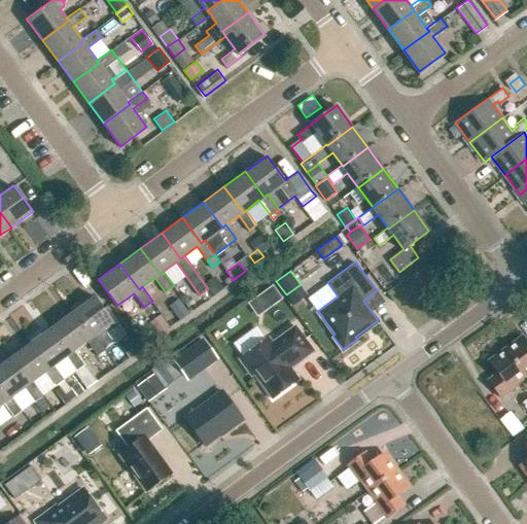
[(214,294),(223,286),(215,275),(205,282),(214,294)]
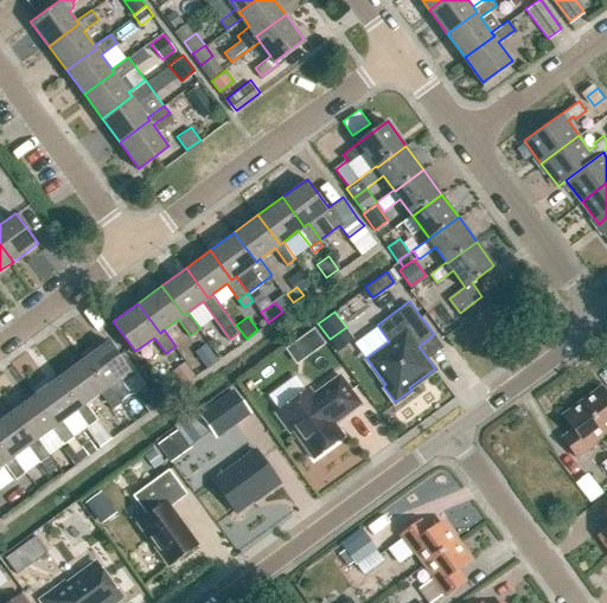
[(312,352),(325,341),(314,327),(301,337),(312,352)]
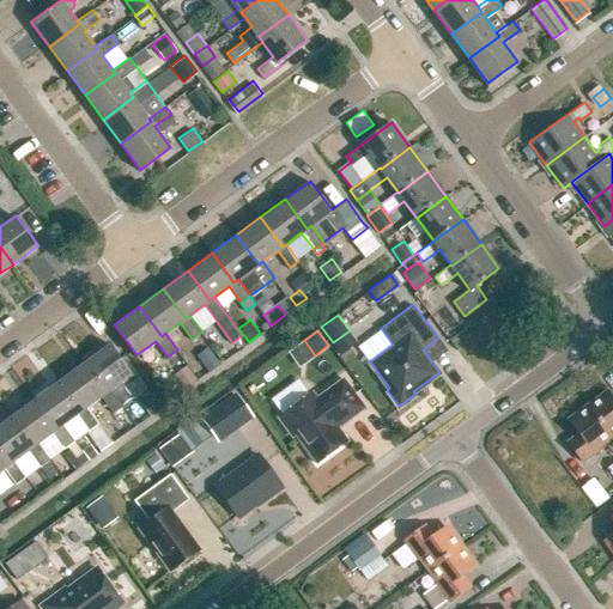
[(138,395),(147,388),(137,371),(132,373),(110,345),(85,363),(107,393),(111,389),(126,378),(138,395)]
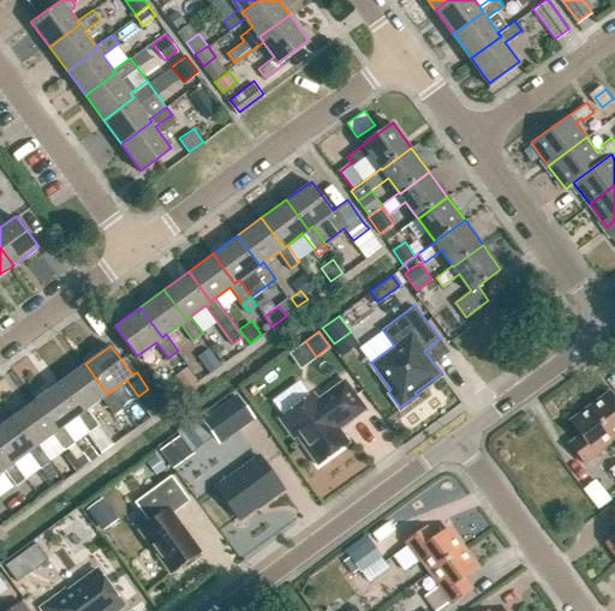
[(208,348),(198,355),(210,371),(220,364),(208,348)]
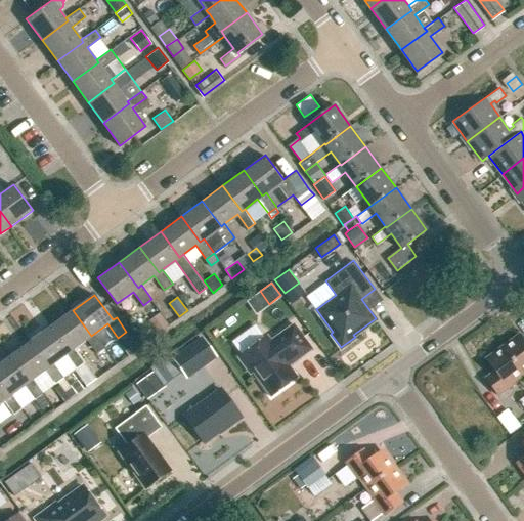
[(105,346),(95,333),(91,336),(73,310),(52,326),(71,351),(75,348),(87,339),(97,353),(105,346)]
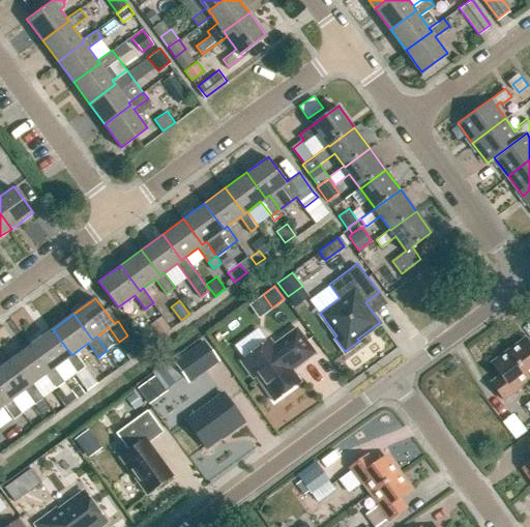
[(256,375),(273,400),(300,380),(292,369),(316,352),(297,326),(273,344),(270,339),(241,359),(254,376),(256,375)]
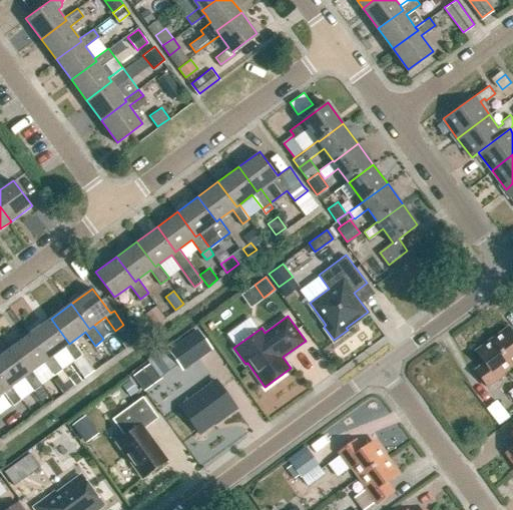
[(83,354),(73,341),(69,344),(51,319),(30,334),(49,359),(53,356),(65,347),(75,360),(83,354)]
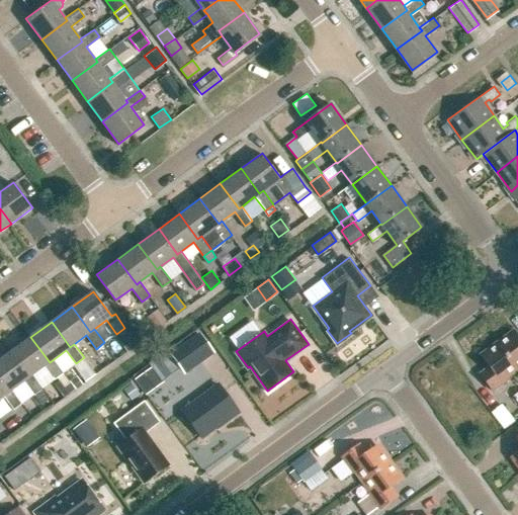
[(184,372),(214,351),(200,330),(170,352),(184,372)]
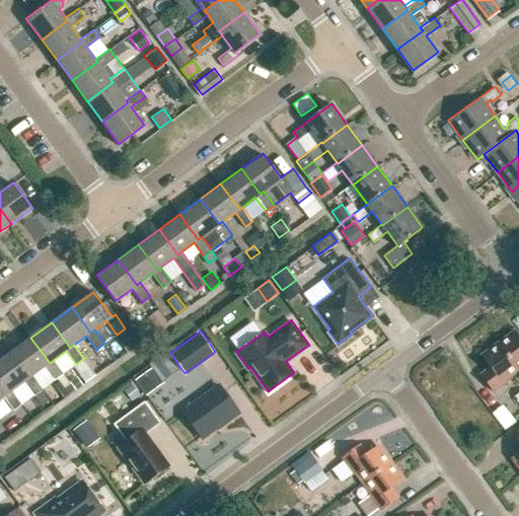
[(518,372),(518,371),(518,339),(513,332),(498,344),(518,372)]
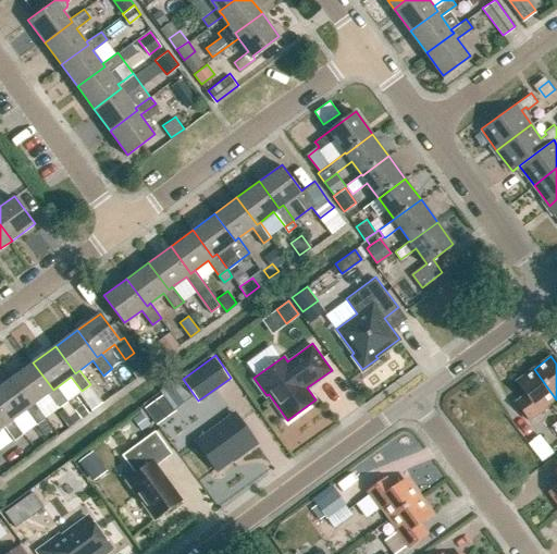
[(136,377),(149,367),(141,357),(128,366),(136,377)]
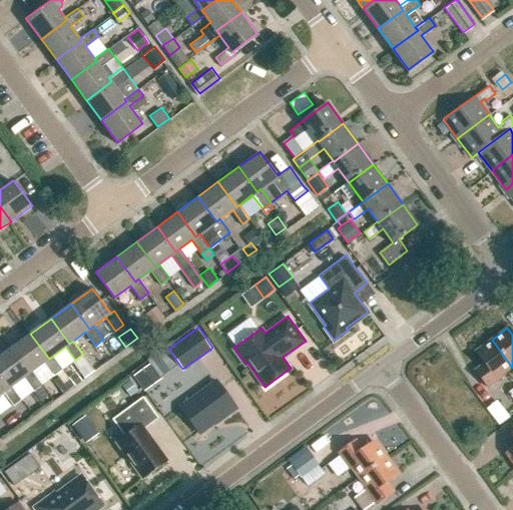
[(62,369),(53,356),(49,359),(30,334),(10,349),(28,374),(32,371),(44,362),(54,375),(62,369)]
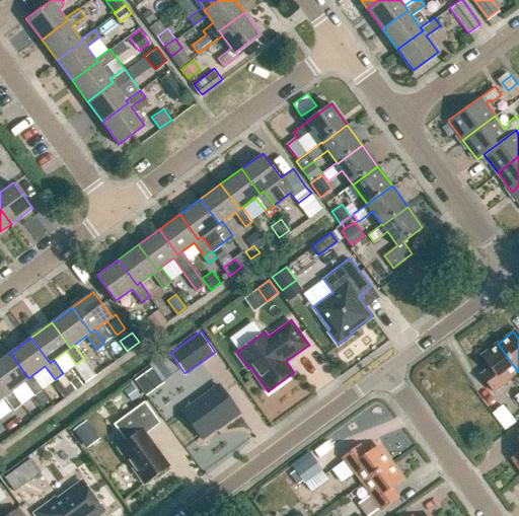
[(493,390),(518,372),(498,344),(482,355),(491,367),(480,374),(493,390)]
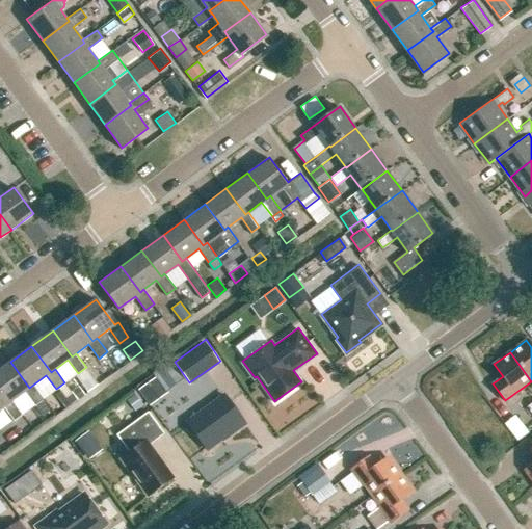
[(10,362),(0,369),(0,392),(8,403),(12,400),(25,391),(42,415),(49,410),(42,399),(44,398),(33,385),(29,388),(10,362)]
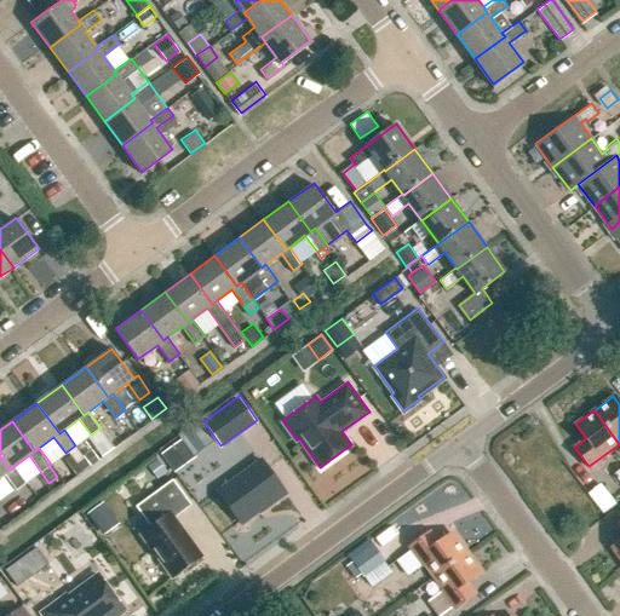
[(161,453),(173,468),(195,454),(183,437),(161,453)]
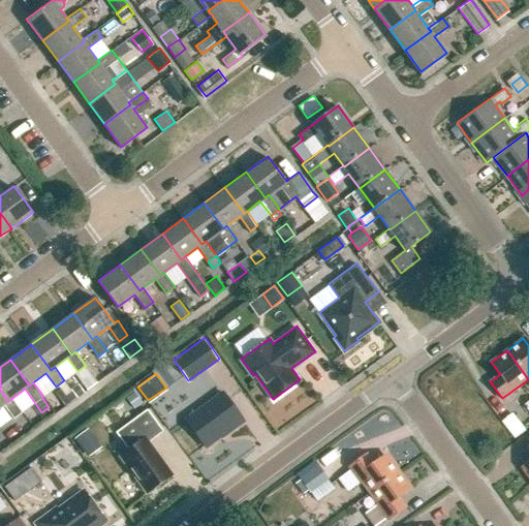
[(84,380),(89,388),(97,381),(92,374),(84,380)]
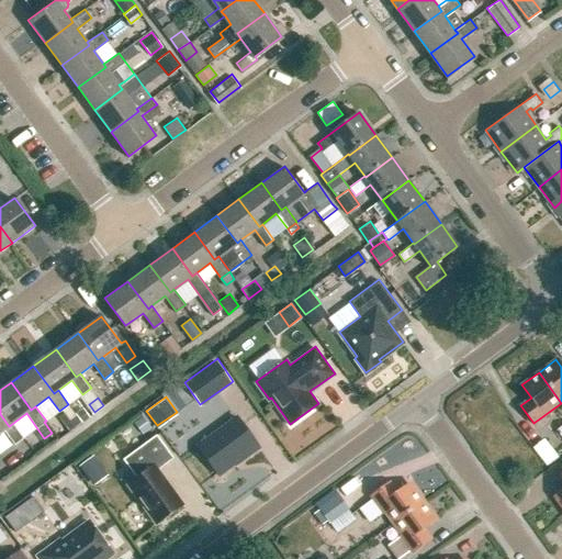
[(58,415),(69,431),(81,422),(70,406),(58,415)]
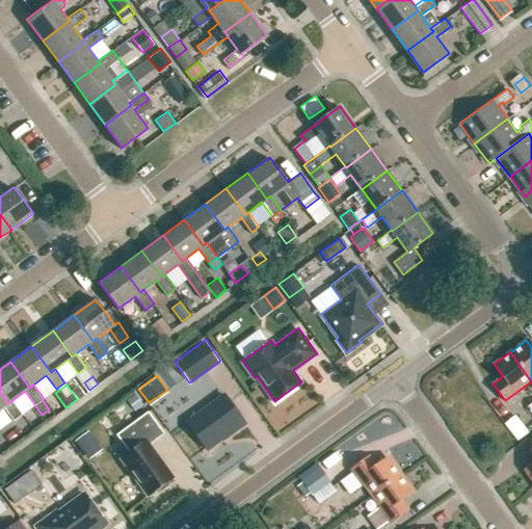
[(23,414),(12,400),(8,403),(0,392),(0,408),(4,406),(14,420),(23,414)]
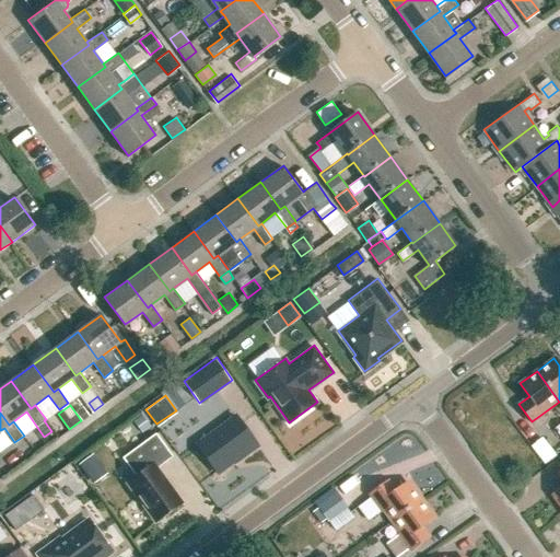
[(135,420),(142,431),(150,426),(142,415),(135,420)]
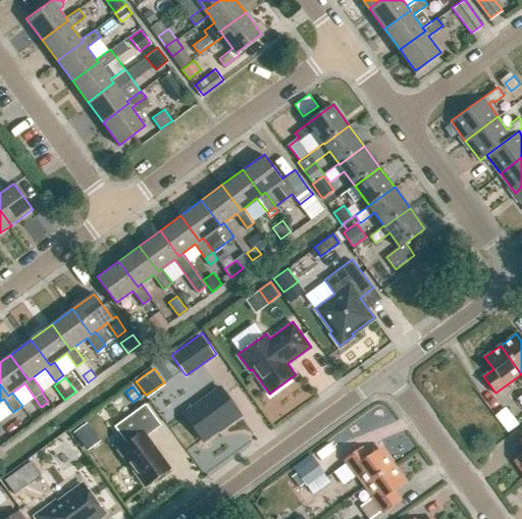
[(241,415),(219,386),(184,412),(204,440),(225,425),(241,415)]
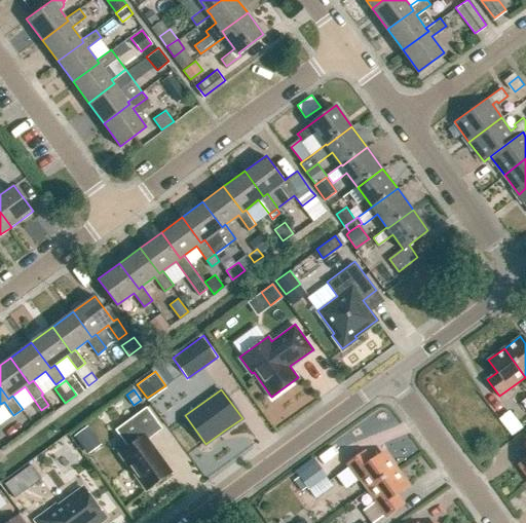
[(119,453),(146,489),(171,471),(147,438),(161,427),(146,407),(116,428),(128,446),(119,453)]
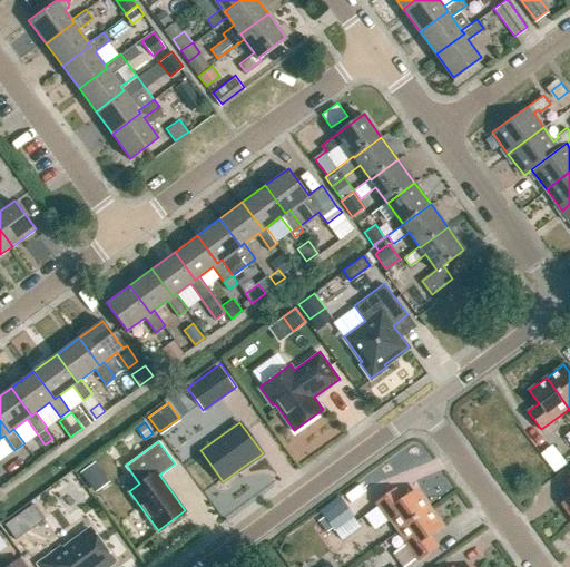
[(553,445),(540,453),(553,472),(566,462),(553,445)]
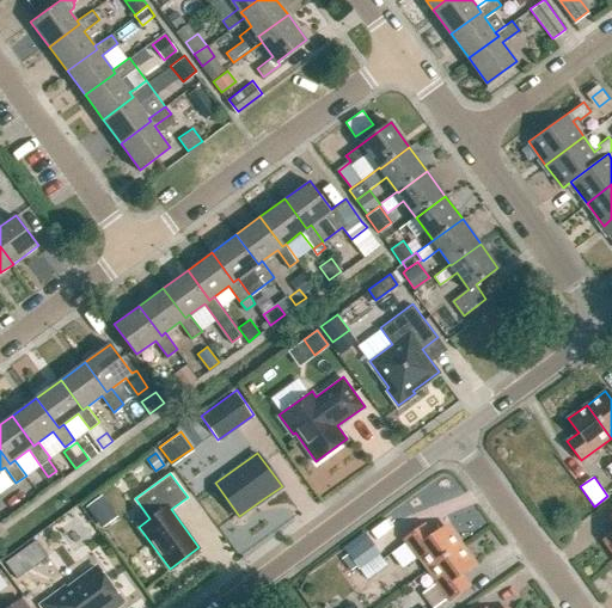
[(86,503),(101,523),(117,513),(102,492),(86,503)]
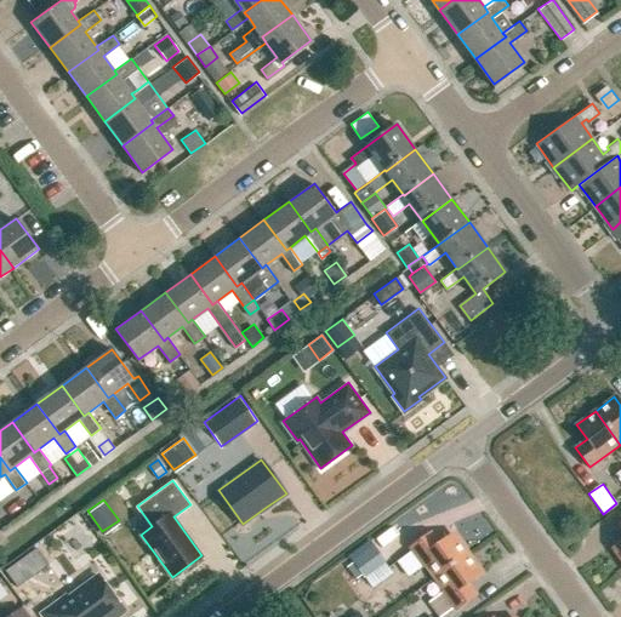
[(178,513),(204,552),(222,541),(197,502),(178,513)]
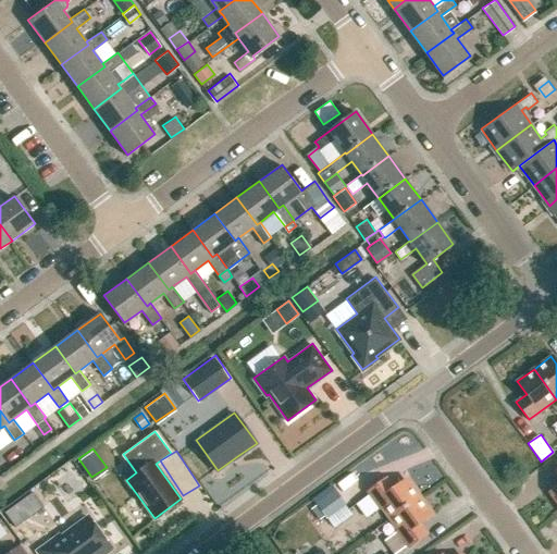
[(386,478),(369,490),(370,492),(356,502),(366,516),(380,506),(388,518),(420,496),(408,479),(394,489),(386,478)]
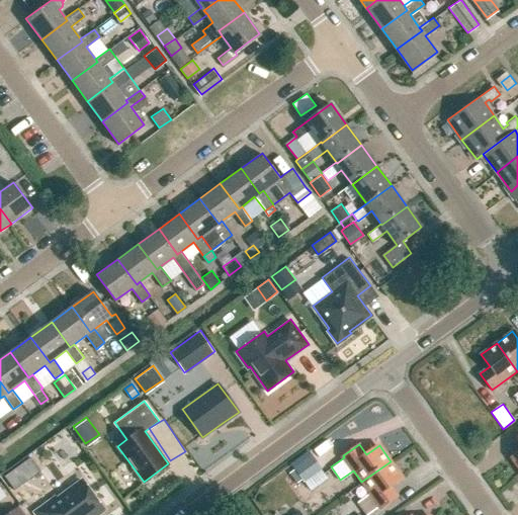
[(321,467),(309,450),(291,463),(294,467),(289,471),(296,482),(301,478),(304,481),(321,467)]
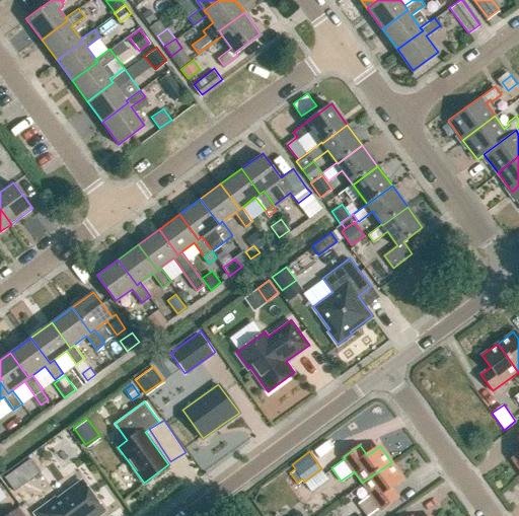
[(389,487),(402,478),(391,462),(362,483),(369,493),(358,502),(367,515),(379,507),(380,508),(396,497),(389,487)]
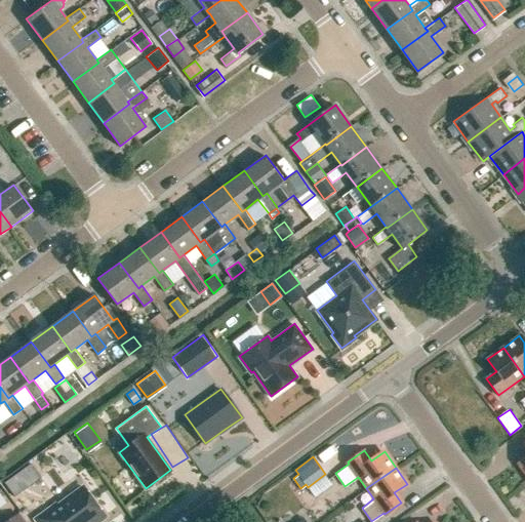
[(13,492),(24,485),(16,475),(5,482),(13,492)]
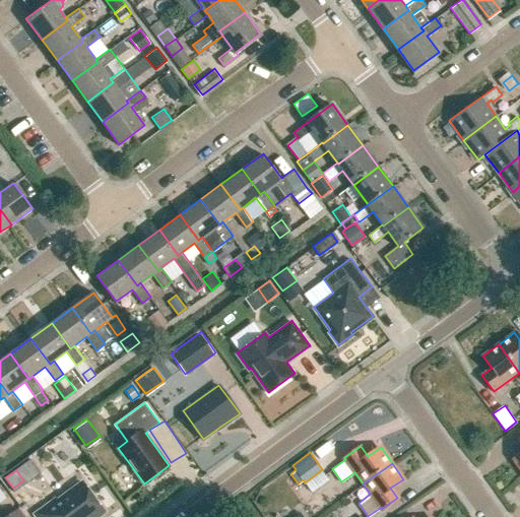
[(91,516),(103,509),(83,482),(48,508),(45,504),(34,513),(37,516),(91,516)]
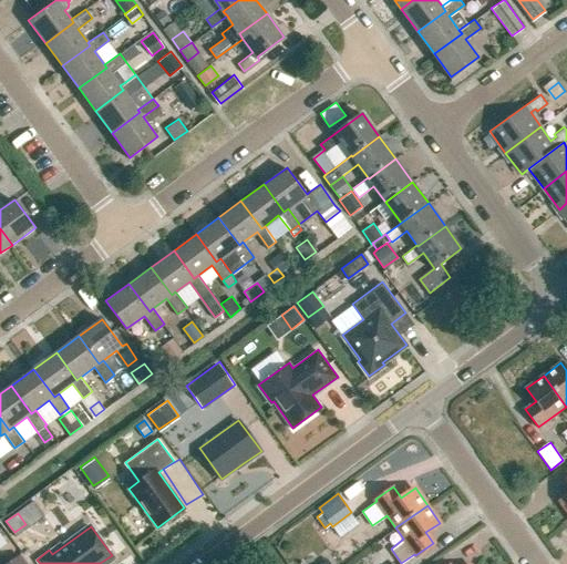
[(26,563),(20,554),(6,563),(26,563)]
